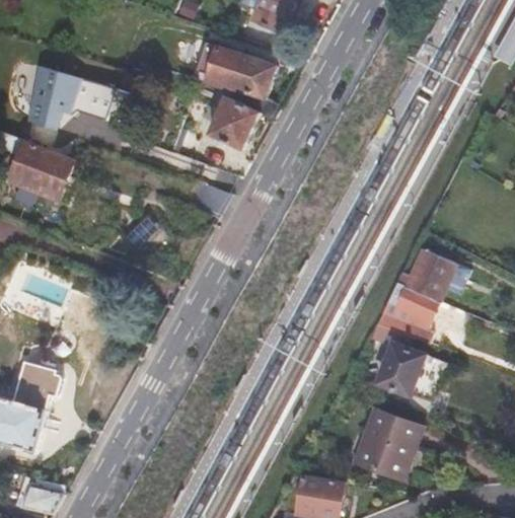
[(259,0),(251,16),(277,28),(290,0),(259,0)]
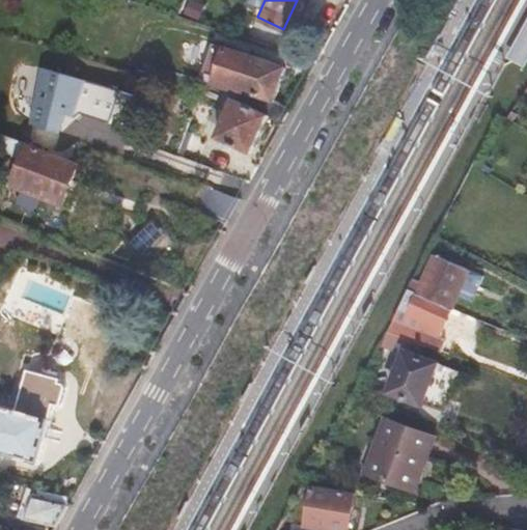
[(526,10),(504,57),(522,66),(526,54),(526,10)]
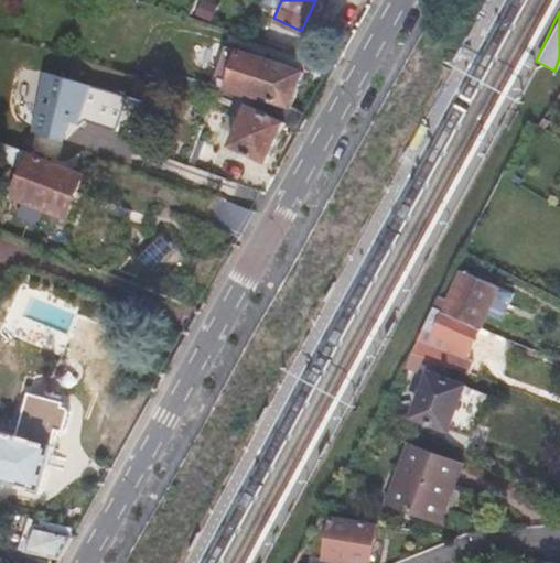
[(221,46),(207,87),(286,111),(304,117),(289,107),(300,69),(236,49),(235,50),(221,46)]
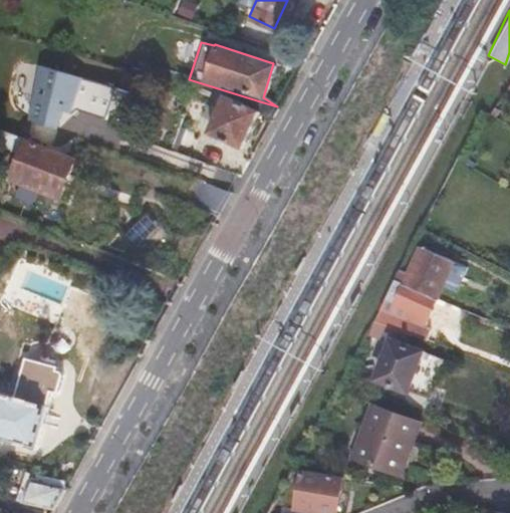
[(67,107),(125,124),(135,92),(39,63),(22,118),(60,131),(67,107)]
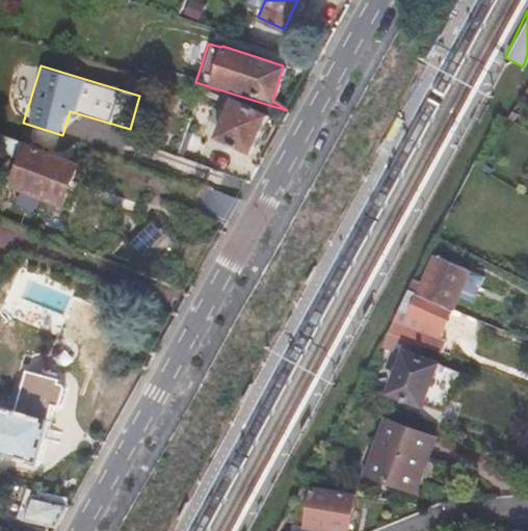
[(248,152),(263,117),(264,115),(230,101),(213,137),(248,152)]
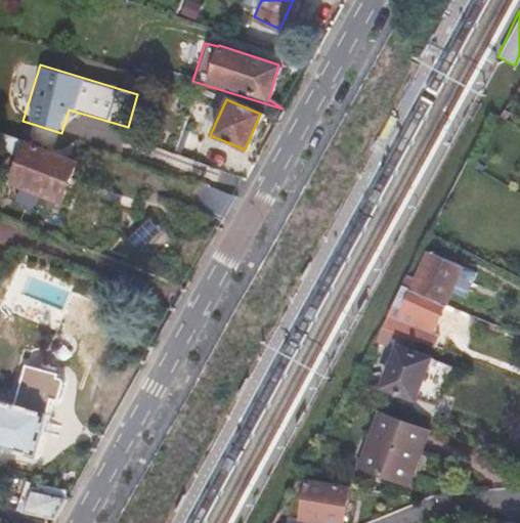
[(283,109),(265,103),(260,114),(259,116),(274,123),(283,109)]
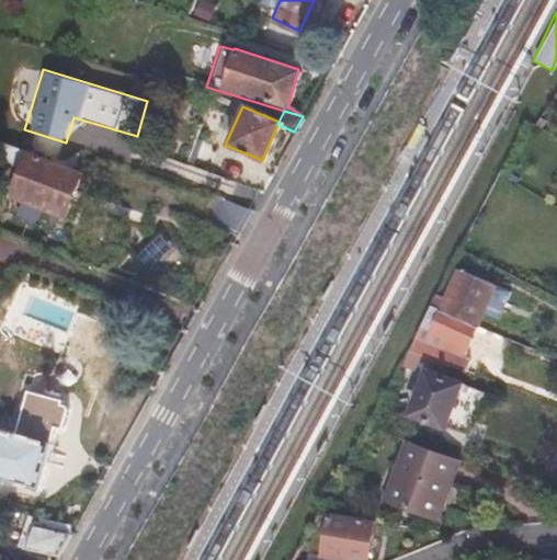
[(78,175),(70,172),(25,155),(0,145),(0,161),(19,170),(9,196),(60,218),(78,175)]
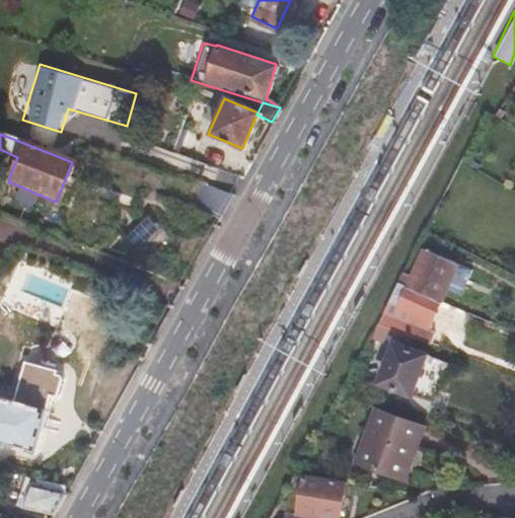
[(514,161),(504,181),(514,187),(514,161)]
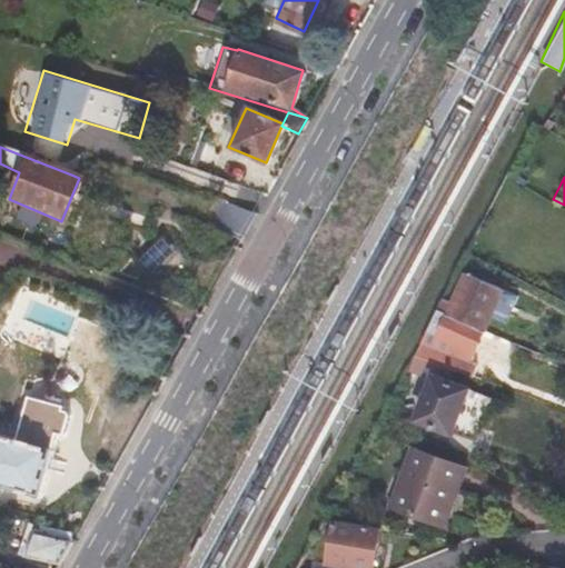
[(226,203),(215,199),(205,226),(239,238),(254,212),(226,203)]
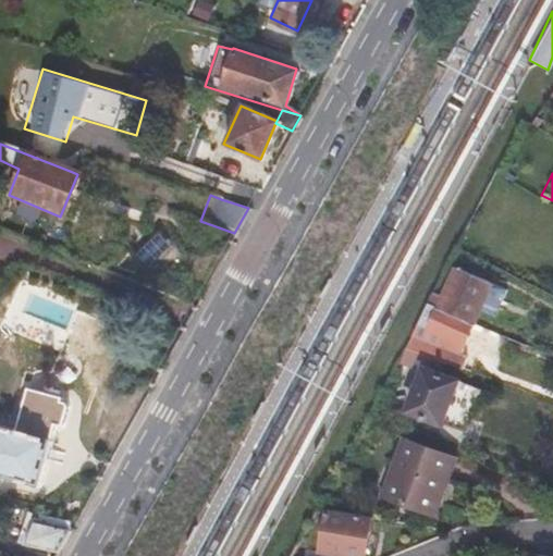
[(441,300),(430,296),(424,308),(470,326),(477,309),(488,285),(454,271),(441,300)]
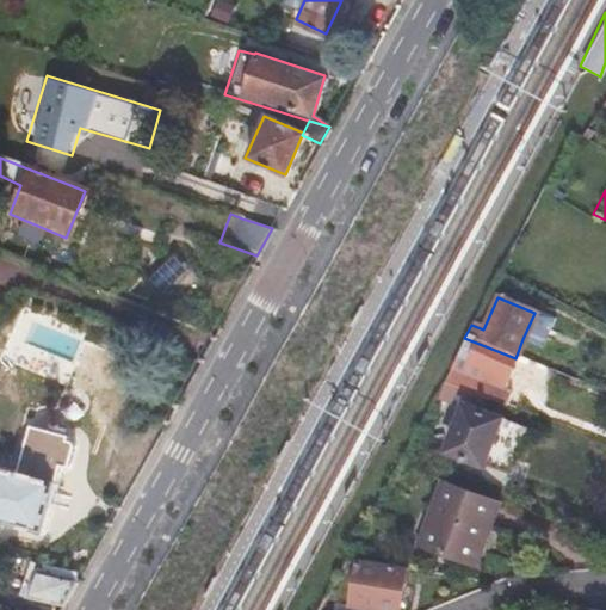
[(535,313),(523,339),(538,345),(550,318),(539,313),(537,314),(535,313)]
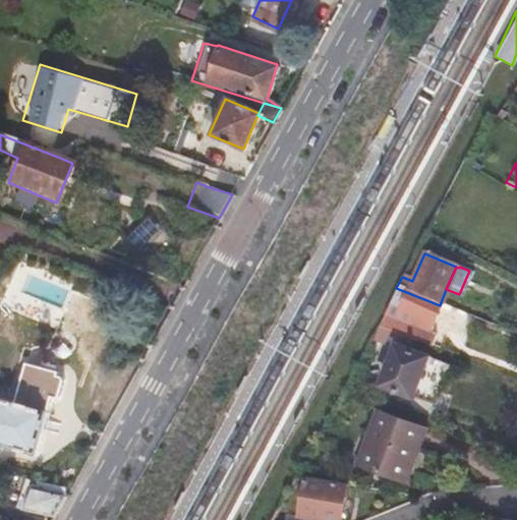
[(440,305),(396,288),(390,300),(387,307),(408,315),(404,325),(382,316),(377,328),(415,341),(431,347),(434,336),(427,333),(440,305)]
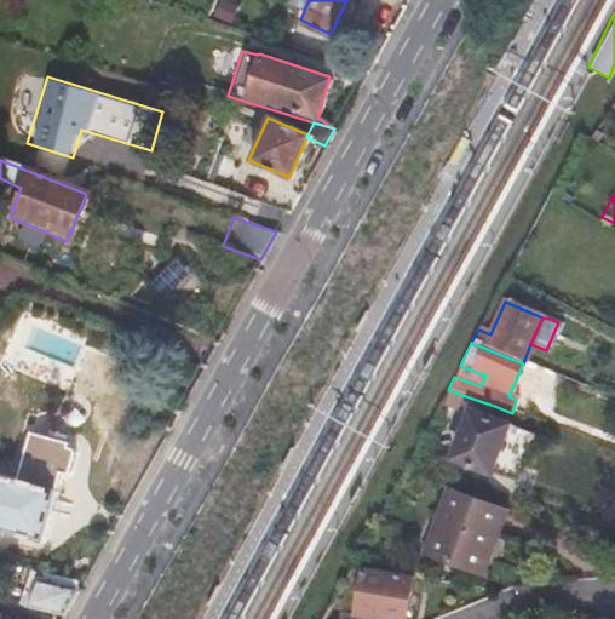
[(488,423),(494,406),(448,390),(440,407),(438,408),(450,413),(453,410),(463,414),(457,433),(461,434),(449,463),(487,477),(505,430),(488,423)]
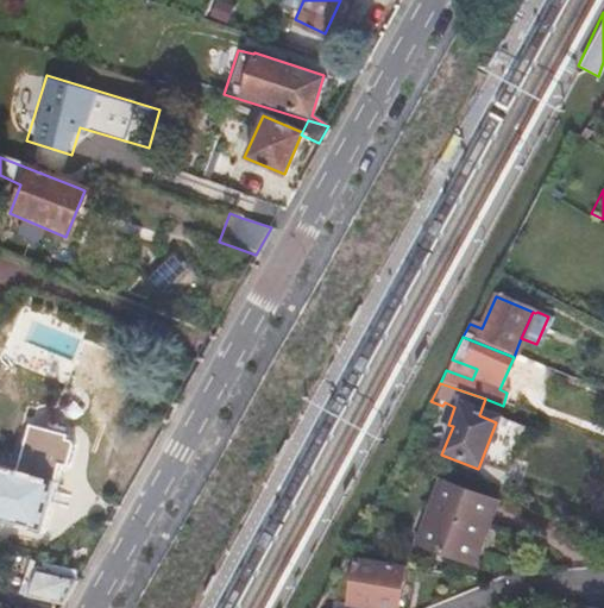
[(0,520),(39,531),(56,464),(62,464),(67,462),(71,440),(63,437),(64,433),(27,424),(16,468),(0,463),(0,520)]
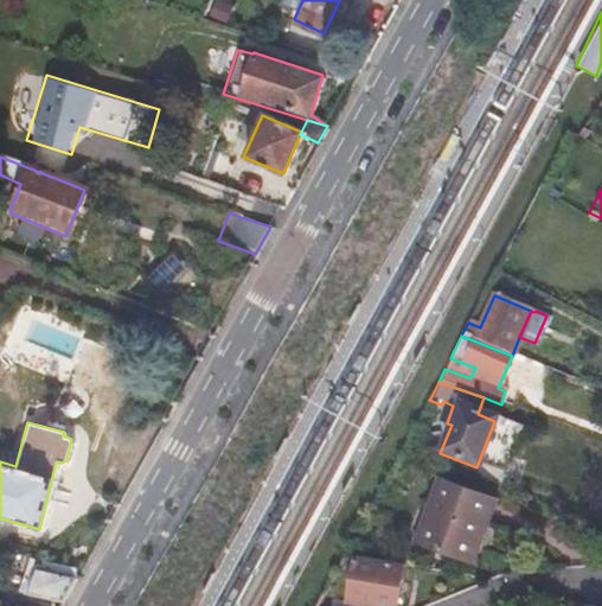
[(433,483),(408,544),(465,566),(490,505),(433,483)]
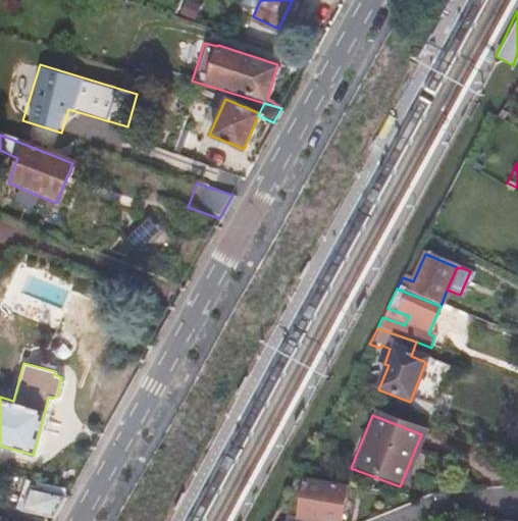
[(338,520),(345,486),(304,479),(297,520),(338,520)]
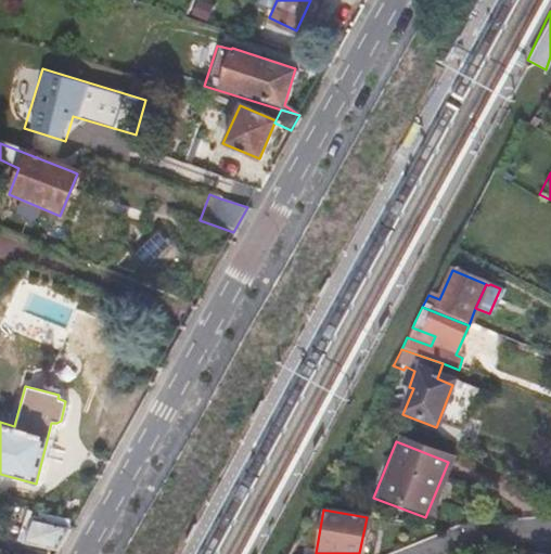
[(54,549),(68,523),(28,516),(20,543),(54,549)]
